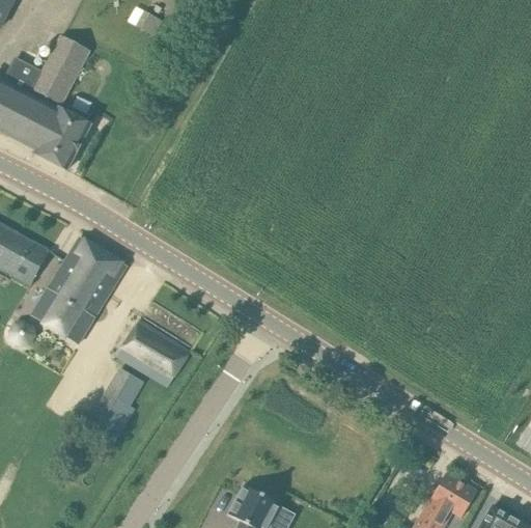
[(0,0),(0,25),(12,0),(0,0)]
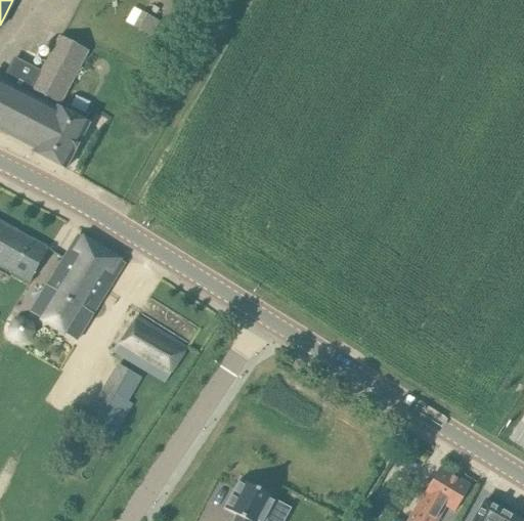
[(150,33),(158,18),(141,9),(134,24),(150,33)]
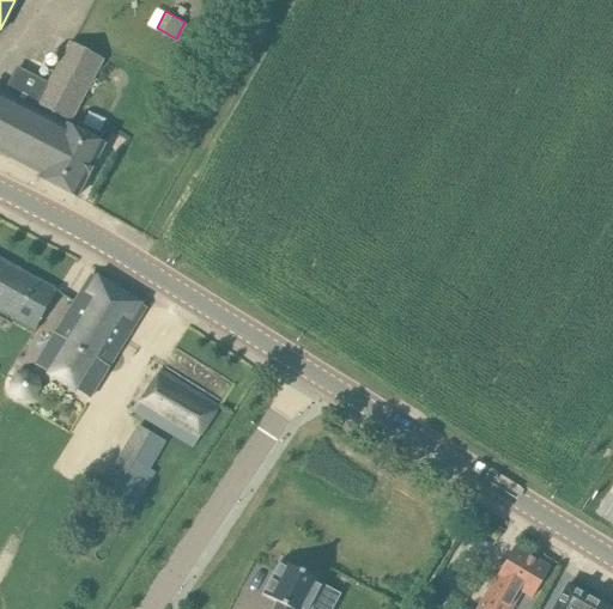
[(0,90),(0,151),(42,174),(41,176),(78,195),(105,142),(68,122),(71,120),(104,58),(68,38),(47,79),(28,69),(13,97),(2,91),(0,90)]
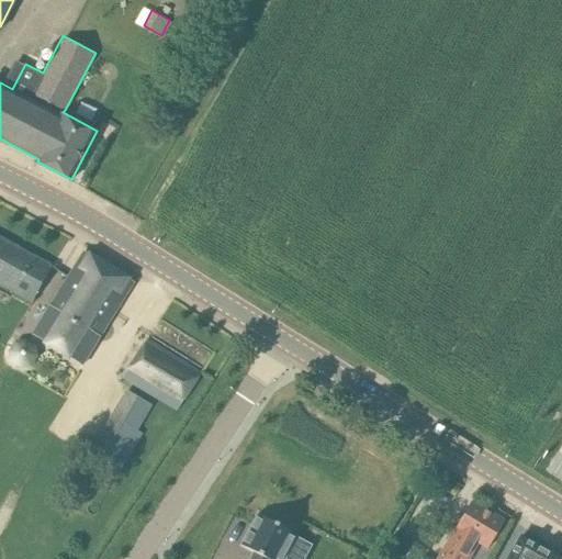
[(0,233),(0,283),(32,302),(54,264),(0,233)]
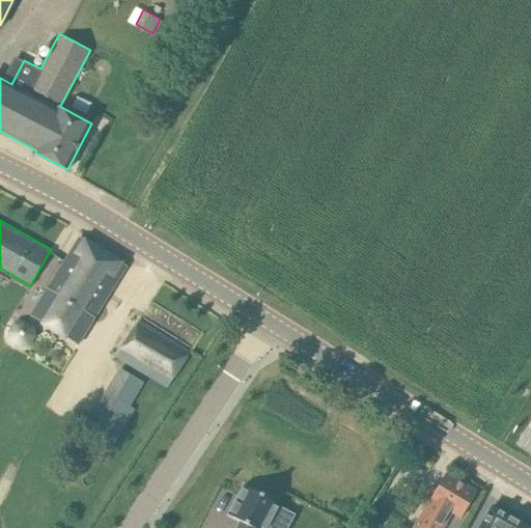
[(126,259),(81,231),(30,312),(75,340),(126,259)]
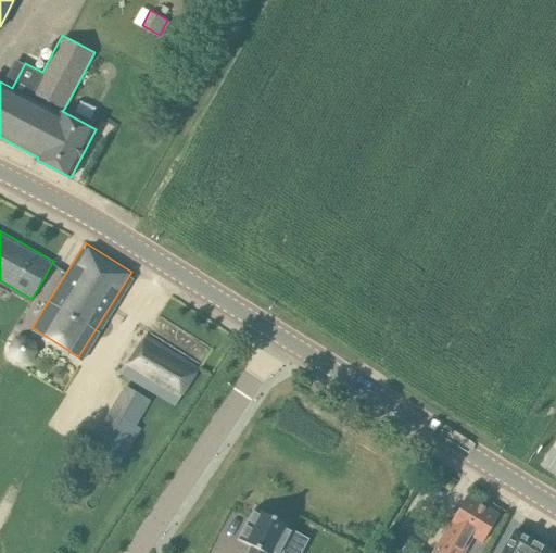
[(148,331),(121,374),(173,407),(201,365),(148,331)]
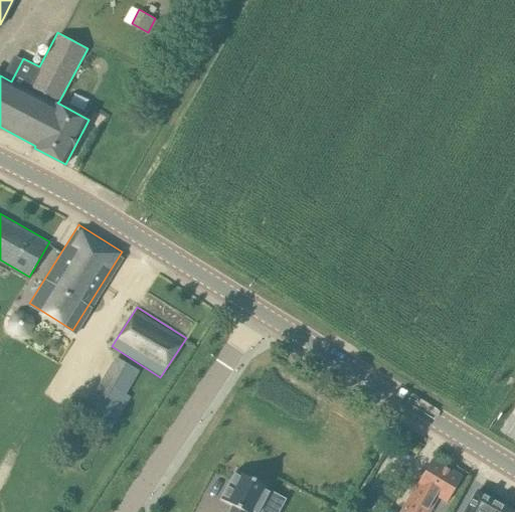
[(13,310),(7,319),(8,329),(19,336),(29,334),(35,324),(33,314),(25,309),(13,310)]
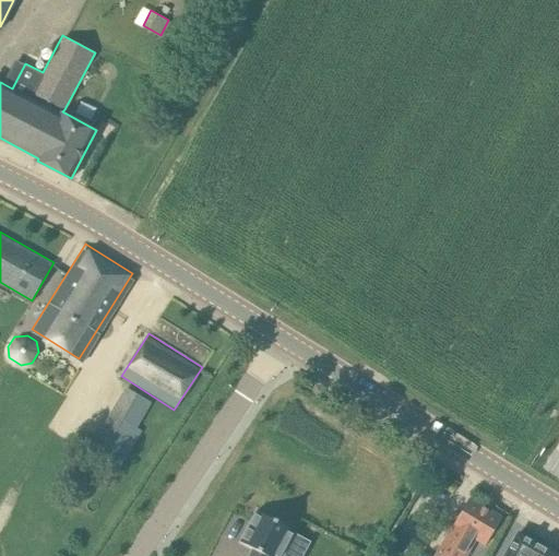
[(127,389),(88,456),(119,473),(142,430),(140,429),(154,404),(127,389)]
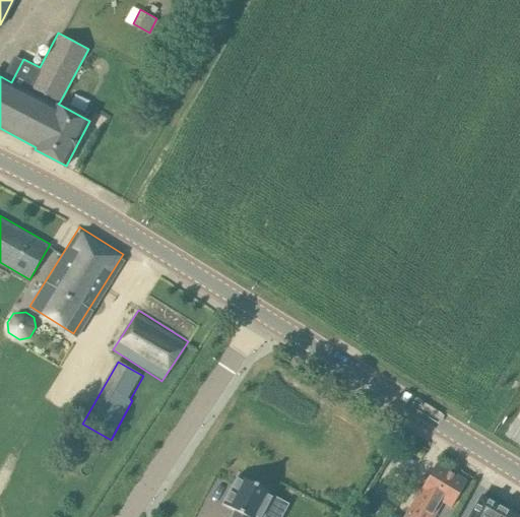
[(437,462),(421,488),(423,489),(404,516),(432,516),(442,501),(451,506),(466,480),(437,462)]
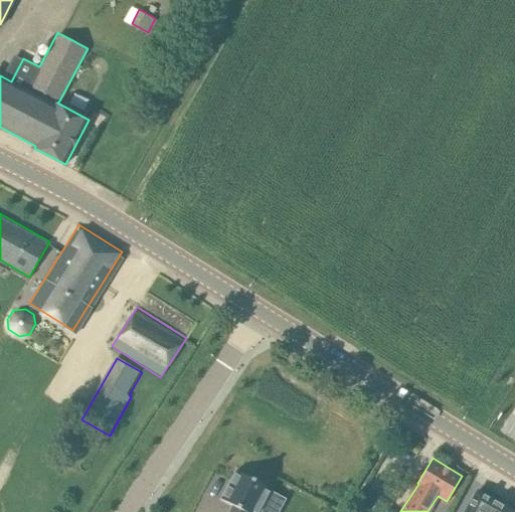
[(221,496),(220,497),(241,508),(238,511),(260,511),(272,490),(273,490),(273,488),(236,469),(235,470),(222,496),(221,496)]
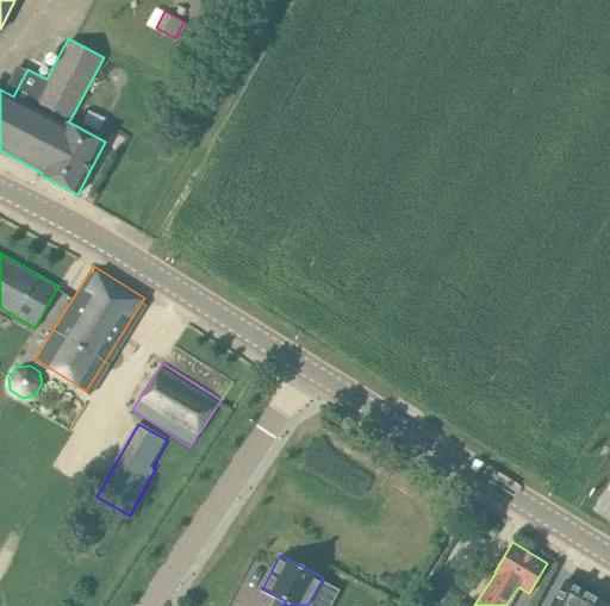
[(609,605),(609,599),(566,576),(549,605),(609,605)]
